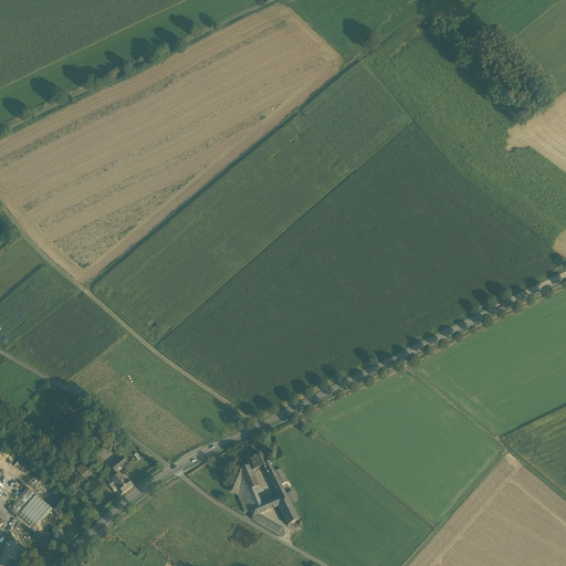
[(51,411),(62,420),(71,409),(61,401),(51,411)]
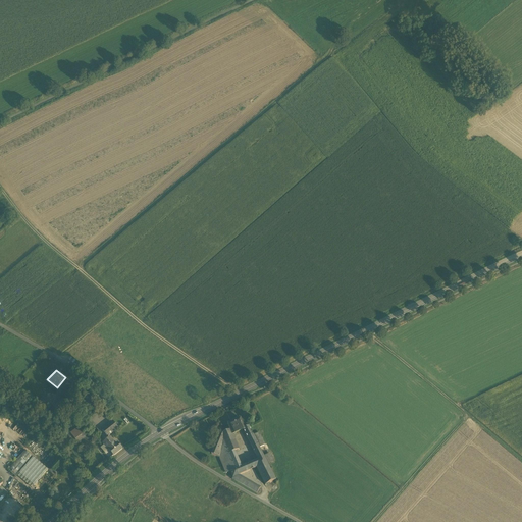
[(40,402),(48,410),(49,409),(52,406),(43,399),(40,402)]
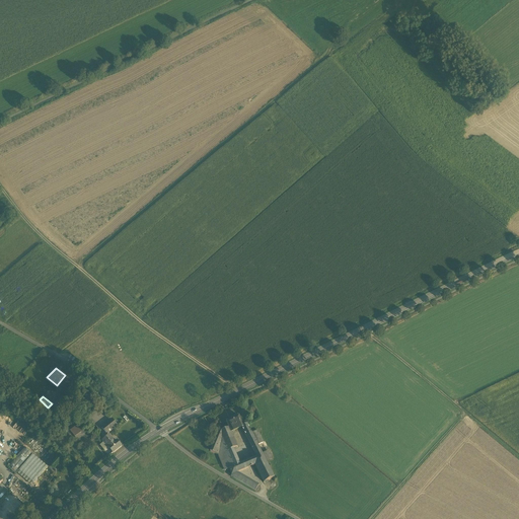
[(54,405),(60,411),(67,401),(62,397),(54,405)]
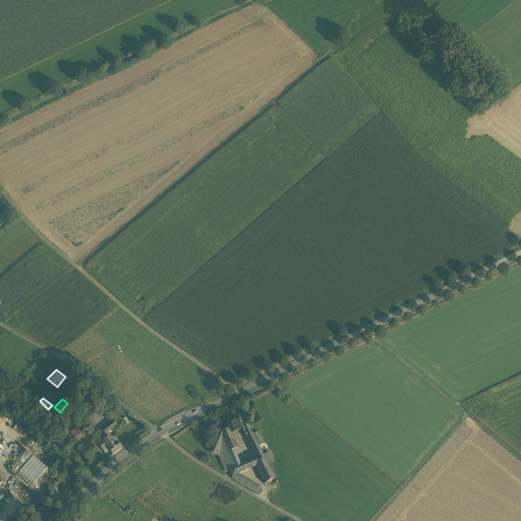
[(230,429),(231,433),(232,433),(242,428),(244,427),(240,418),(227,423),(230,429)]
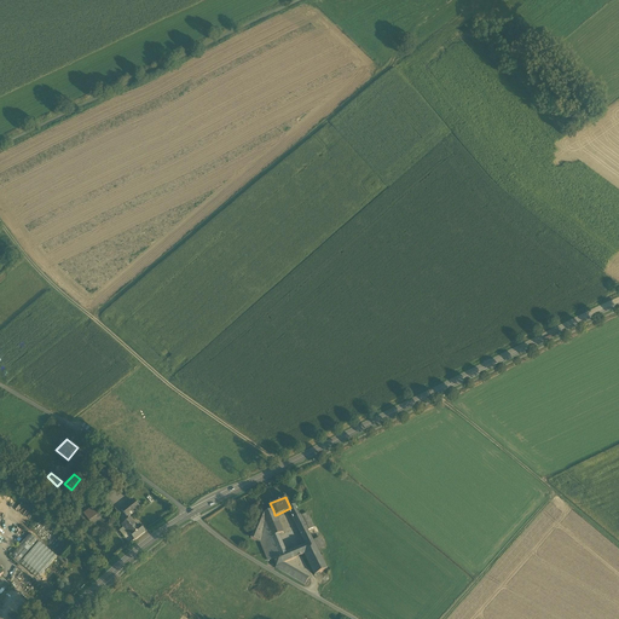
[(121,510),(127,518),(139,508),(133,501),(121,510)]
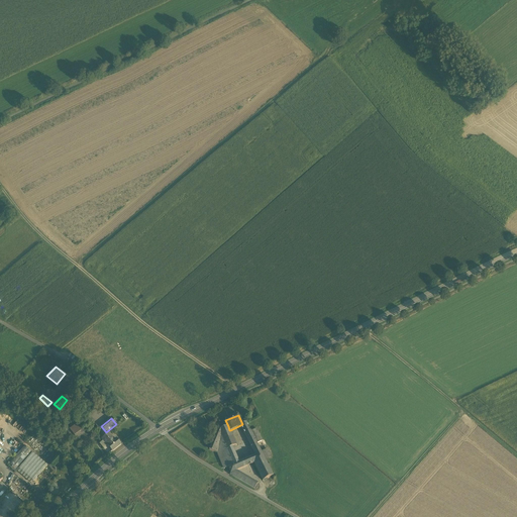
[(240,425),(245,435),(250,432),(250,431),(246,423),(242,424),(240,425)]
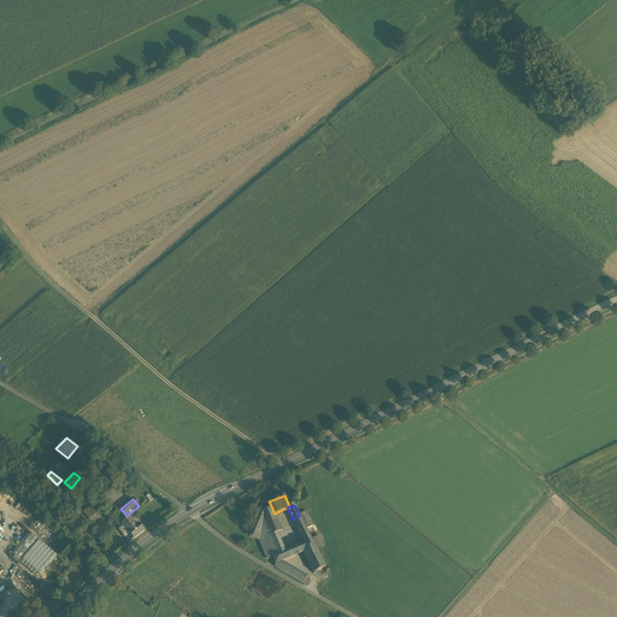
[(84,515),(88,519),(98,512),(100,511),(98,506),(90,511),(89,509),(87,511),(87,513),(84,515)]
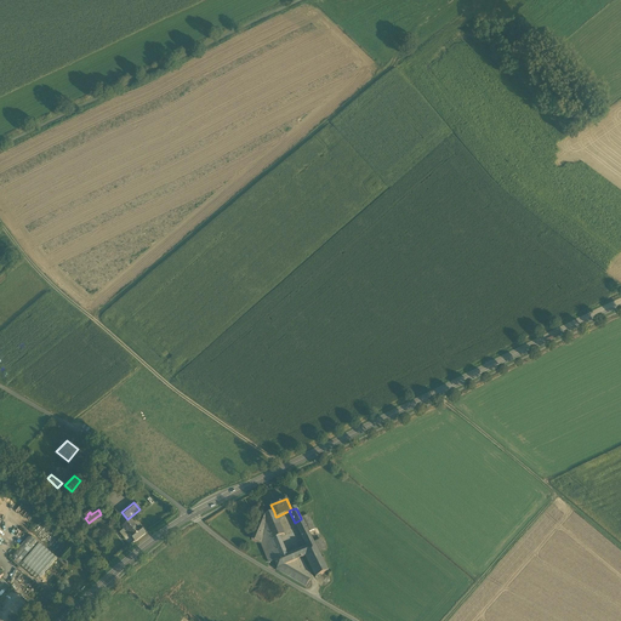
[(251,541),(261,545),(279,537),(284,535),(277,517),(275,517),(274,512),(261,518),(251,541)]
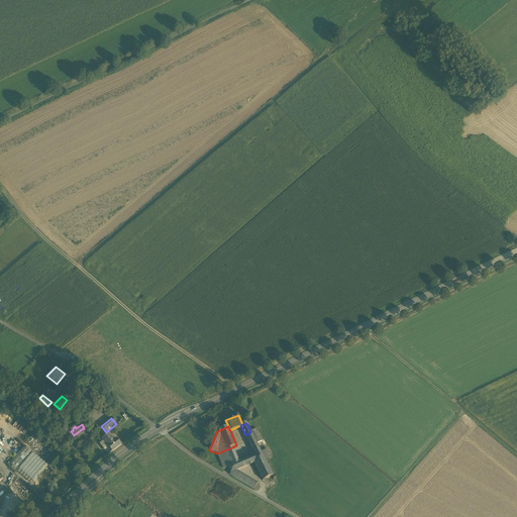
[(250,431),(250,432),(256,443),(263,441),(256,428),(250,431)]
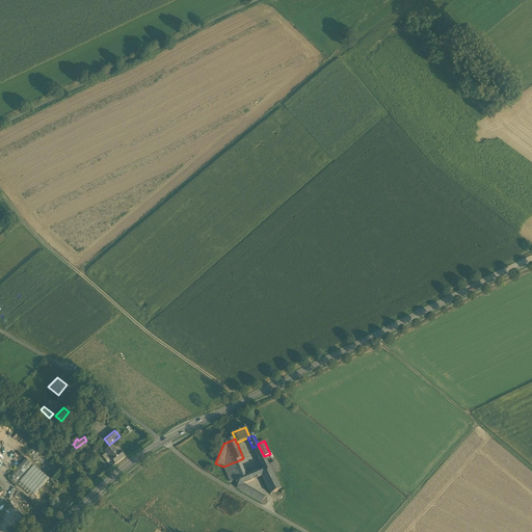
[(269,466),(264,456),(258,445),(253,448),(263,469),(257,471),(260,478),(262,477),(271,495),(281,489),(273,474),(269,466)]
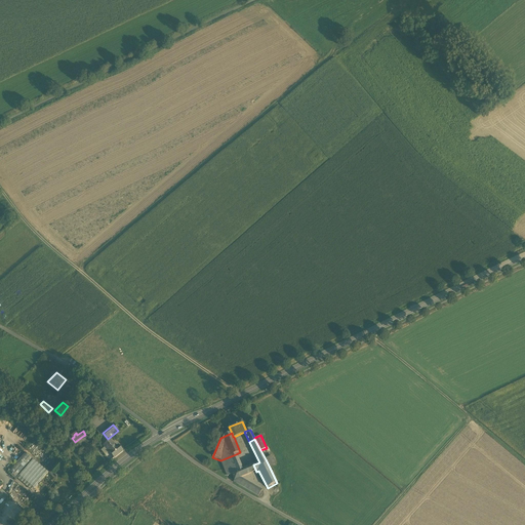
[(104,446),(114,458),(123,452),(118,446),(116,447),(111,441),(104,446)]
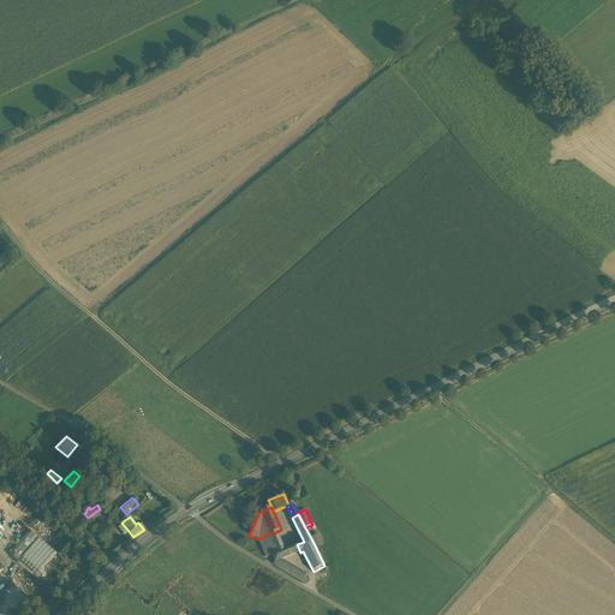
[(10,553),(19,560),(39,538),(30,530),(10,553)]
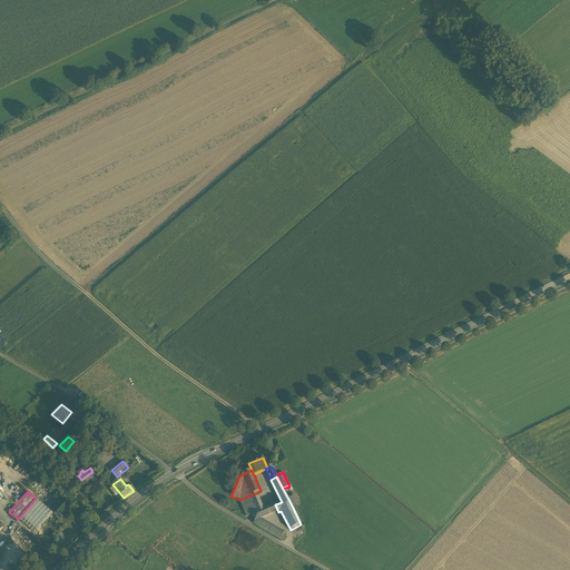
[(247,518),(252,516),(264,510),(256,493),(239,500),(247,518)]
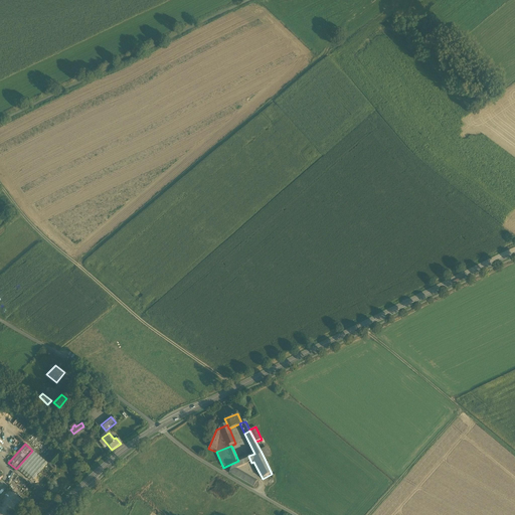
[(267,448),(261,451),(265,459),(271,456),(267,448)]
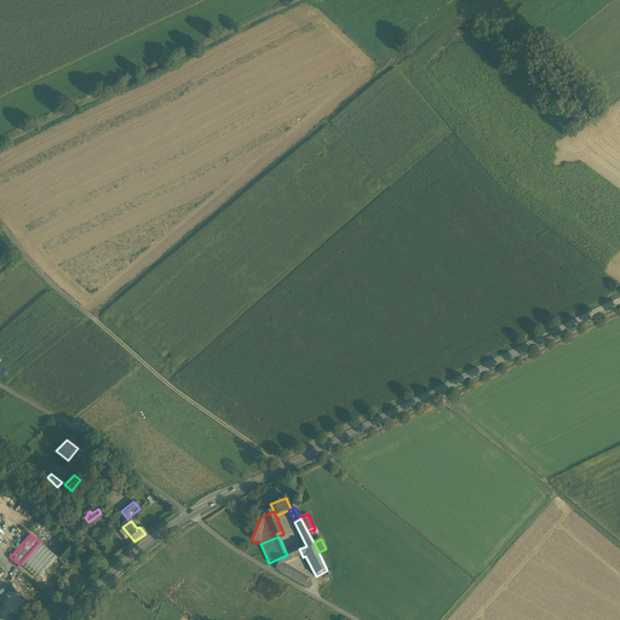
[(23,562),(40,578),(57,558),(39,543),(23,562)]
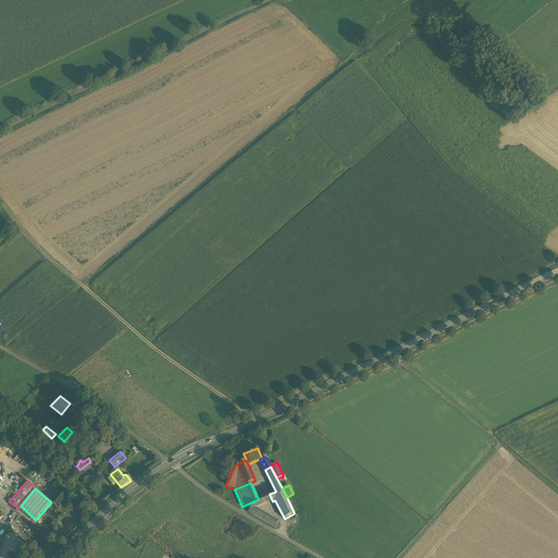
[(256,508),(268,504),(265,496),(258,499),(246,505),(250,511),(256,508)]
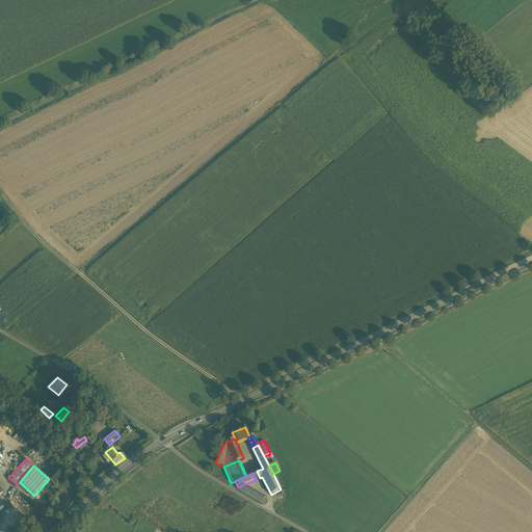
[(33,498),(34,496),(20,482),(18,485),(33,498)]
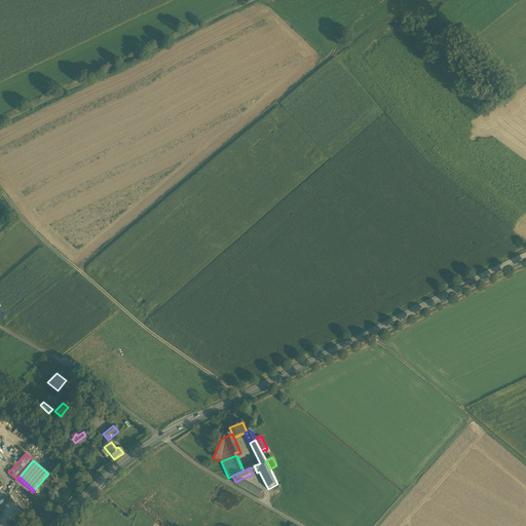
[(262,492),(241,479),(235,482),(234,483),(253,494),(259,498),(262,492)]
